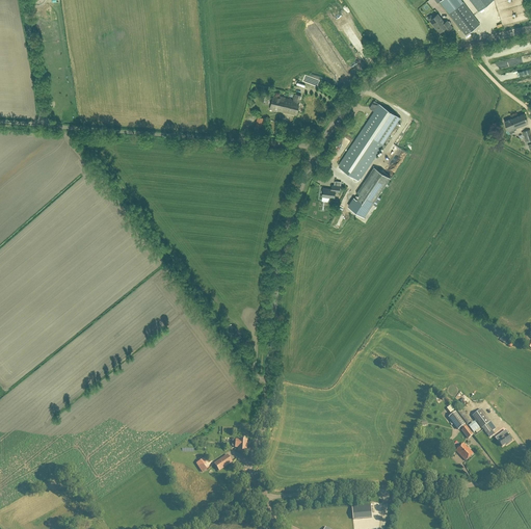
[(441,0),(465,31),(478,21),(462,0),(459,0),(441,0)]
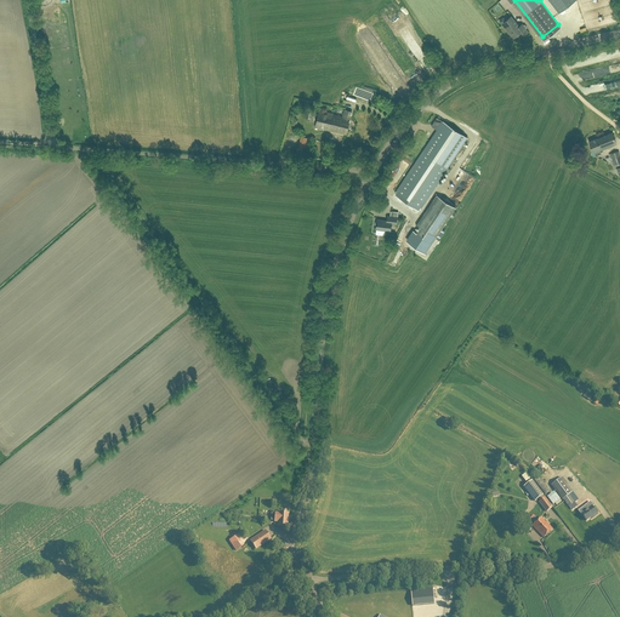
[(550,0),(557,10),(569,0),(550,0)]
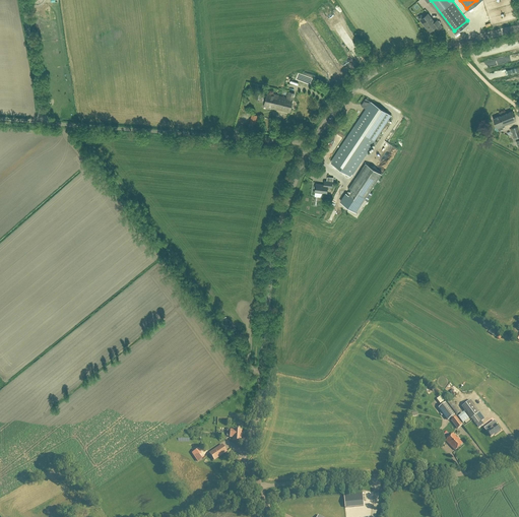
[(418,16),(425,23),(429,20),(428,18),(431,16),(427,10),(422,14),(420,12),(419,12),(417,14),(417,15),(418,16)]
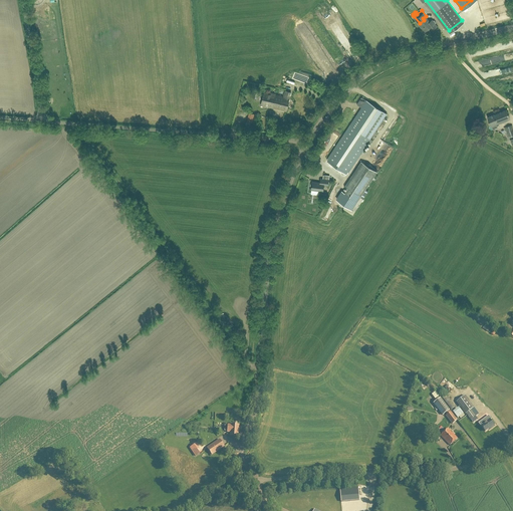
[(424,20),(420,23),(423,28),(428,24),(430,27),(436,23),(431,16),(434,14),(432,11),(426,16),(423,18),(424,20)]
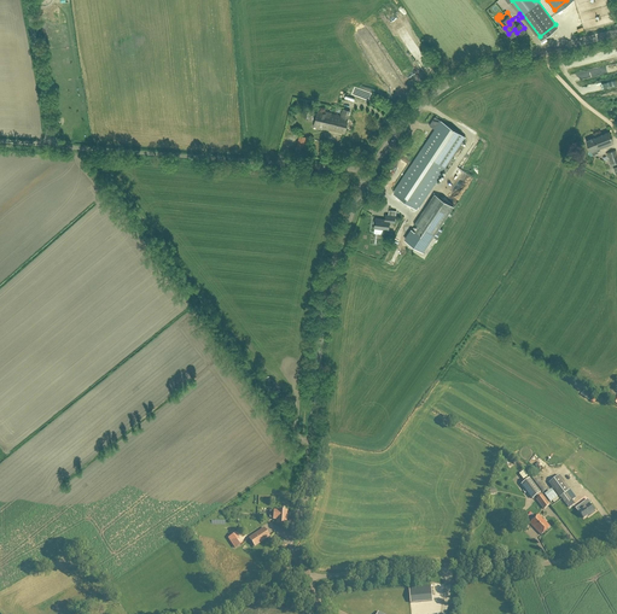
[(339,111),(329,109),(325,124),(343,129),(347,112),(348,106),(341,105),(339,111)]
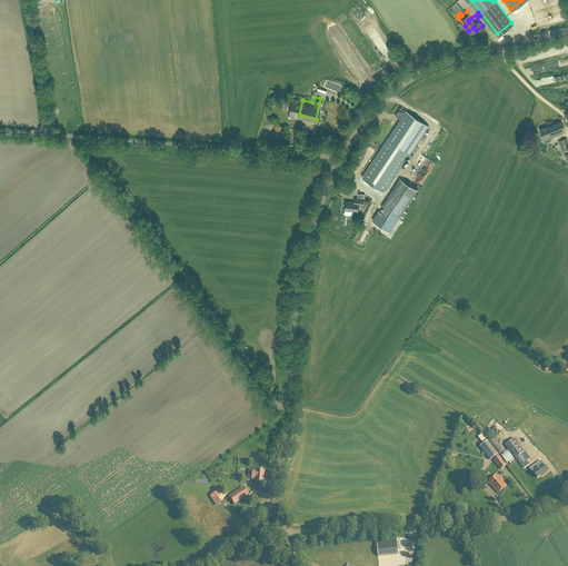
[(299,115),(302,100),(295,98),(295,99),(290,98),(287,112),(299,115)]
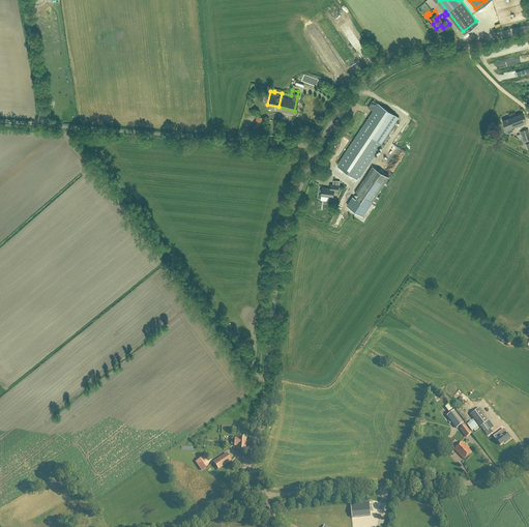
[(336,160),(358,174),(398,114),(372,97),(366,105),(372,108),(336,160)]
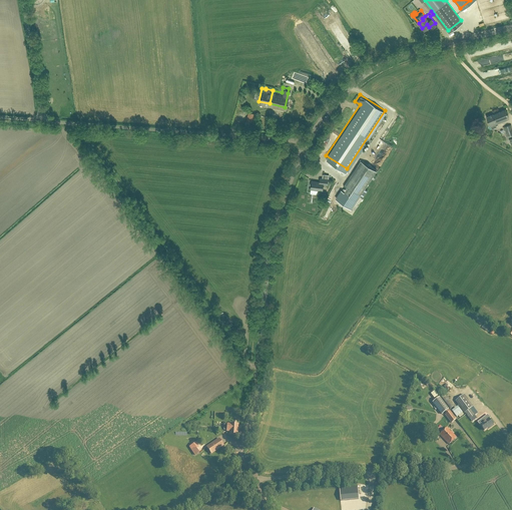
[(497,117),(498,119),(506,116),(505,114),(507,113),(504,106),(495,110),(497,117)]
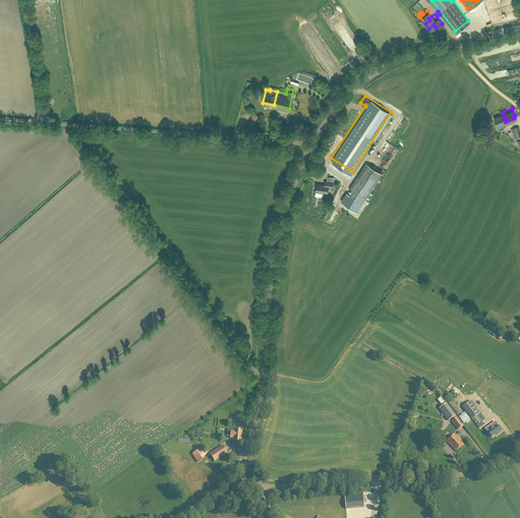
[(503,112),(493,116),(494,119),(494,120),(495,120),(496,123),(497,125),(498,128),(503,126),(502,123),(506,121),(505,119),(503,112)]
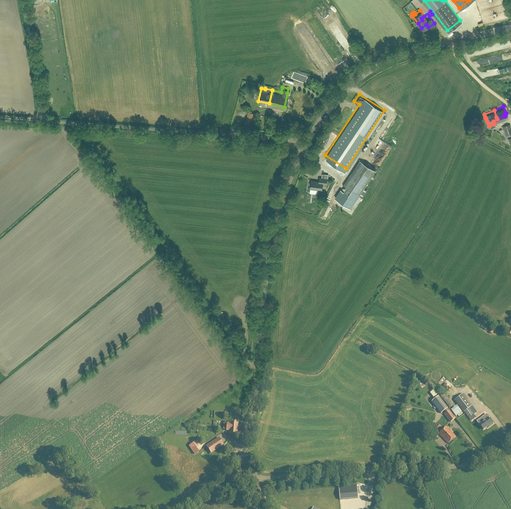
[(502,123),(504,131),(505,133),(510,131),(510,130),(510,126),(508,121),(502,123)]
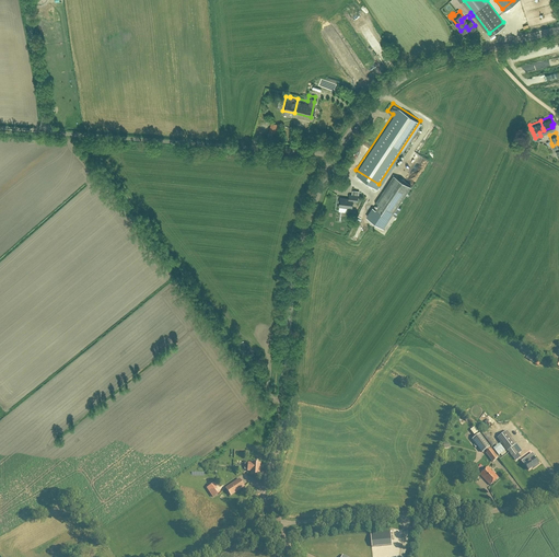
[(414,154),(410,153),(400,170),(405,172),(416,153),(419,155),(420,153),(416,151),(414,154)]
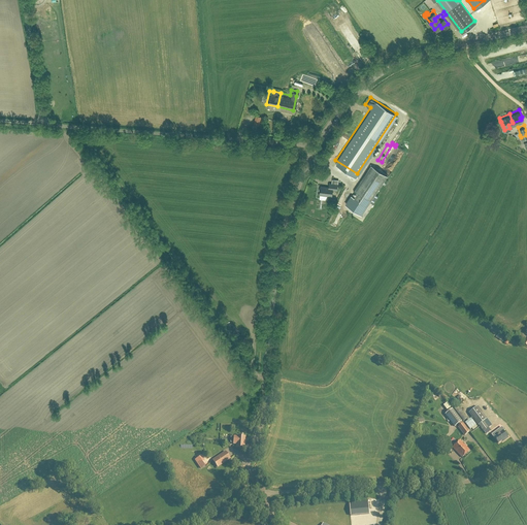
[(360,212),(366,203),(375,189),(360,178),(344,202),(360,212)]
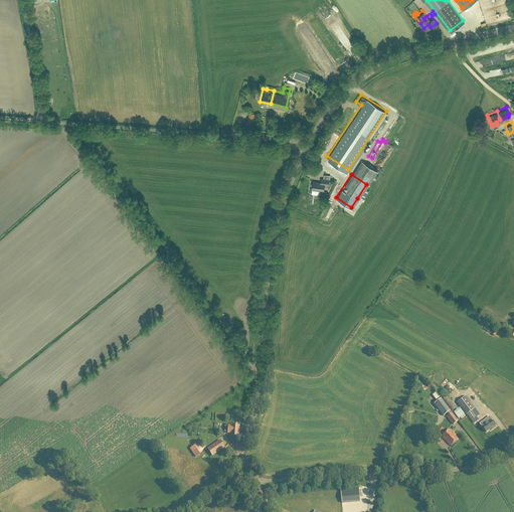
[(327,183),(328,177),(322,176),(321,176),(321,180),(312,179),(311,179),(310,182),(311,182),(311,187),(318,188),(319,188),(322,189),(323,182),(327,183)]
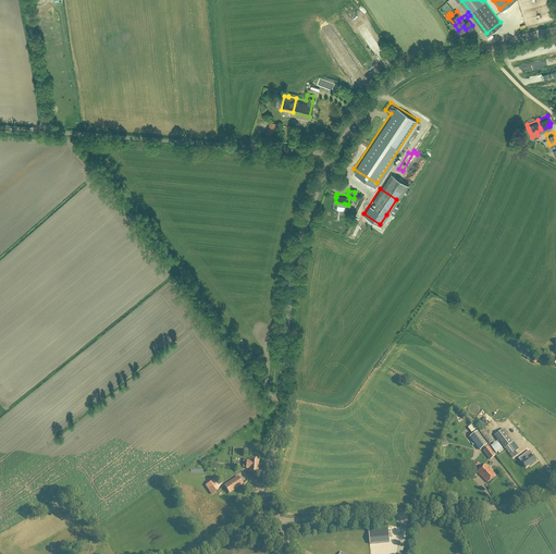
[(527,357),(531,351),(526,346),(521,354),(527,357)]
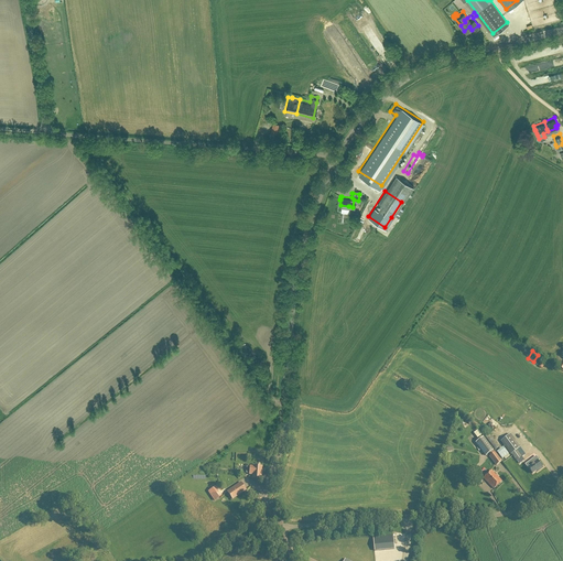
[(516,459),(520,455),(515,448),(516,446),(507,433),(499,439),(509,452),(510,451),(516,459)]
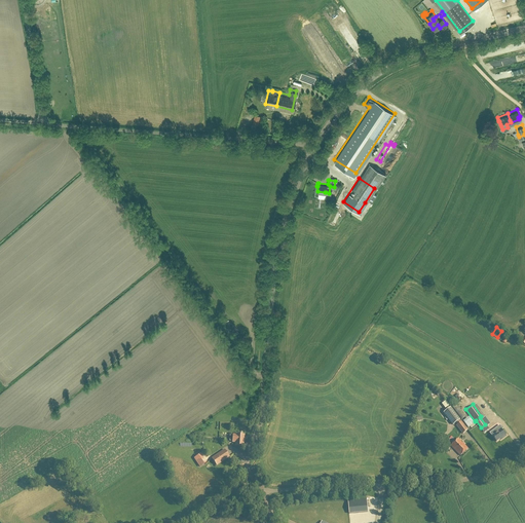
[(458,417),(449,405),(443,410),(452,422),(458,417)]
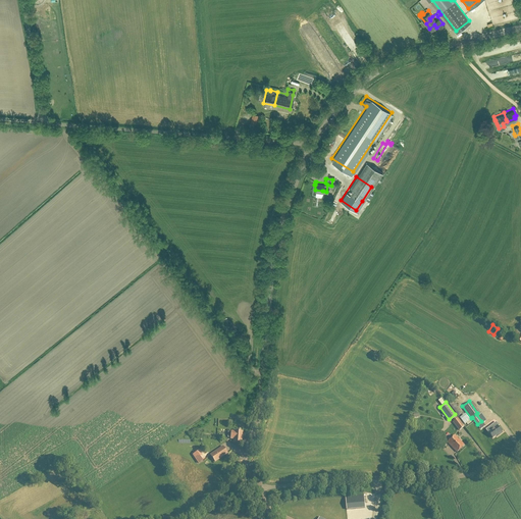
[(460,414),(465,420),(469,416),(465,410),(460,414)]
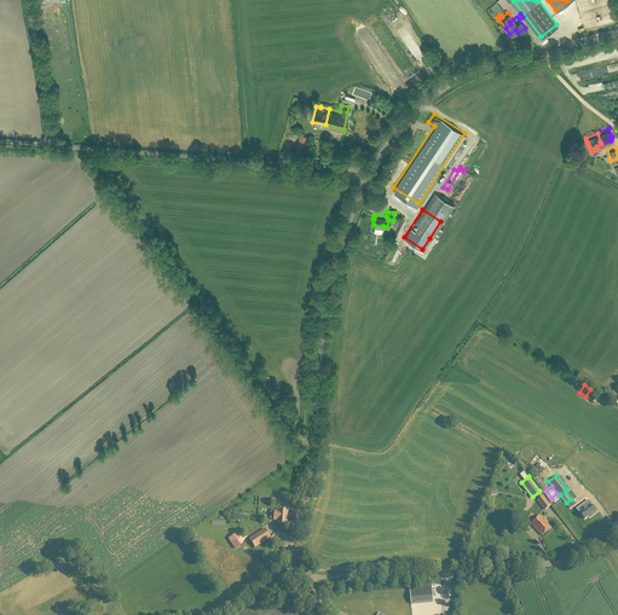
[(549,503),(542,493),(536,498),(543,508),(549,503)]
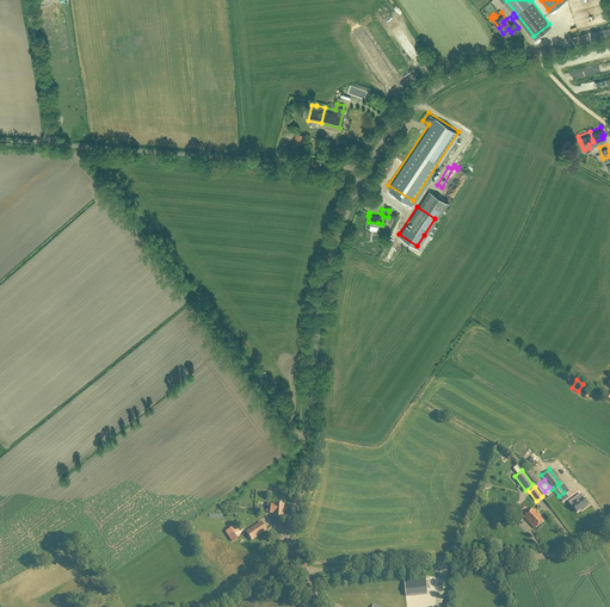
[(583,507),(586,503),(581,495),(580,496),(578,493),(568,500),(571,503),(575,509),(581,506),(583,507)]
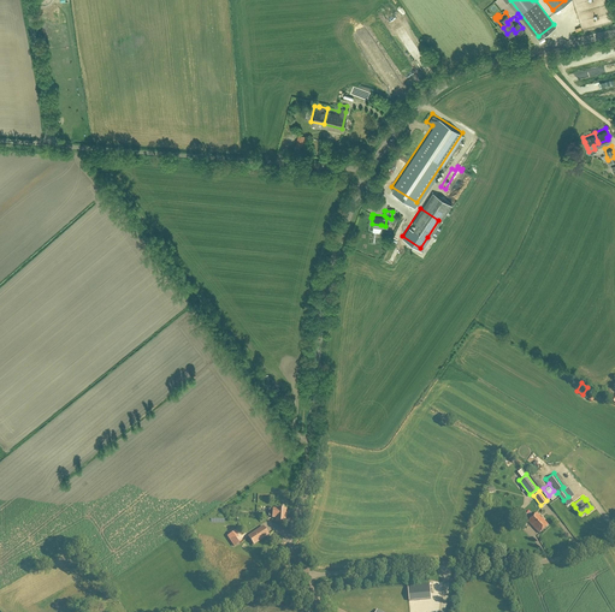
[(273,518),(284,520),(284,506),(275,505),(275,506),(271,506),(271,515),(275,515),(273,518)]
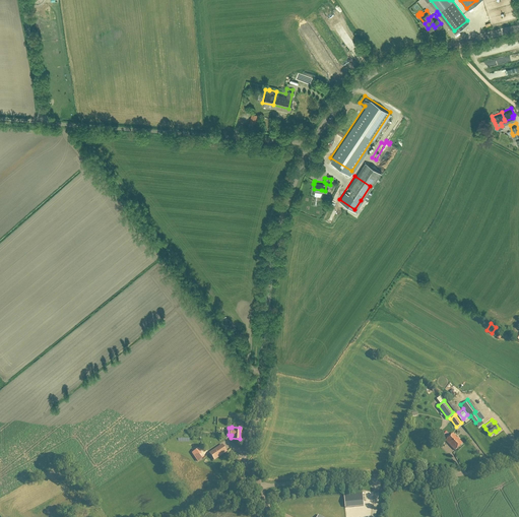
[(452,431),(444,438),(454,448),(461,441),(452,431)]
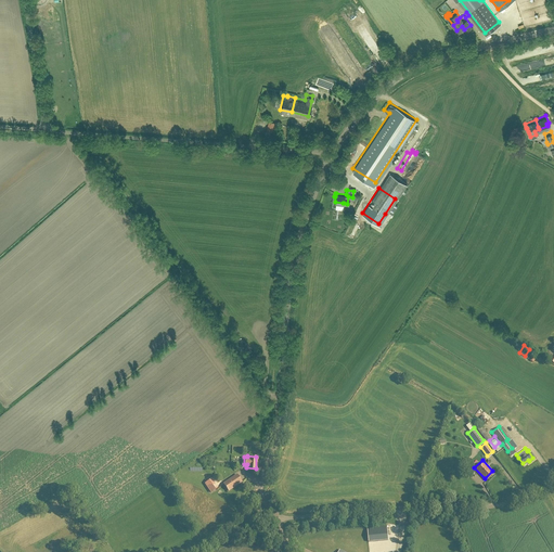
[(222,482),(227,488),(241,479),(235,472),(222,482)]
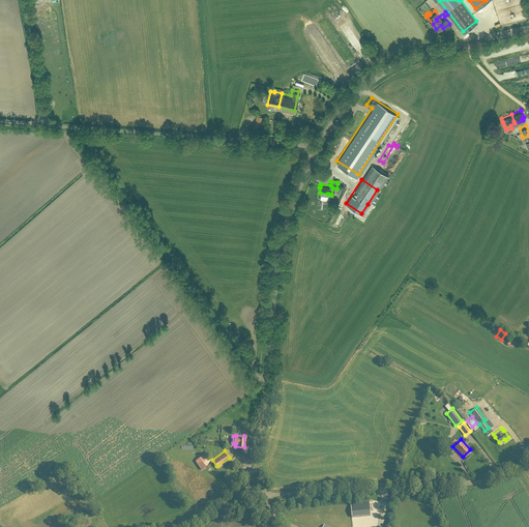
[(369,501),(349,502),(351,516),(370,515),(369,501)]
